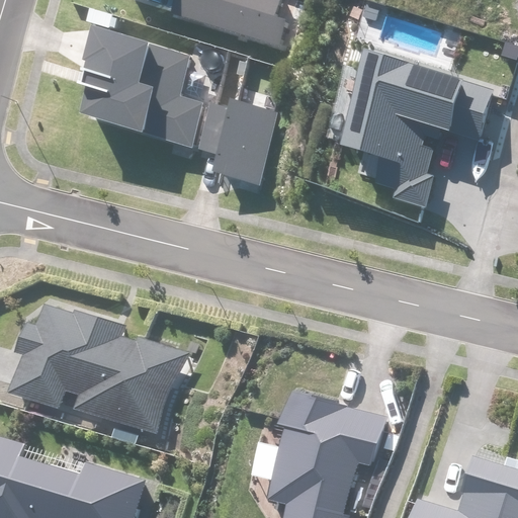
[(177,0),(173,14),(281,48),(289,20),(275,16),(279,0),(177,0)]
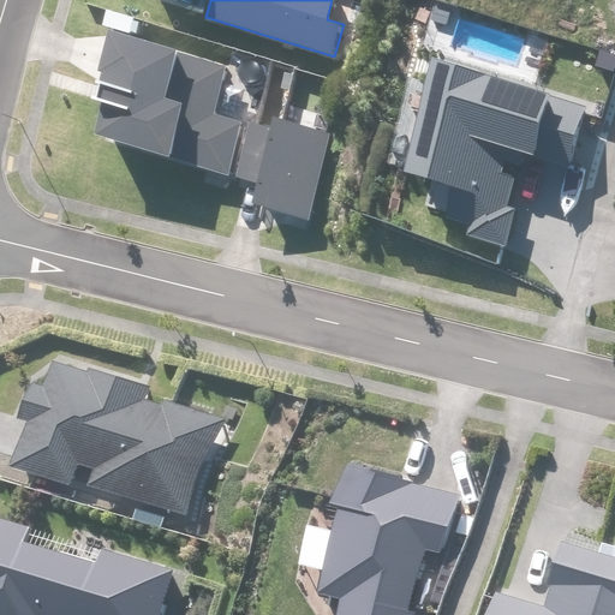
[(91,136),(227,174),(243,123),(214,114),(228,64),(109,31),(97,72),(102,73),(95,100),(102,102),(91,136)]
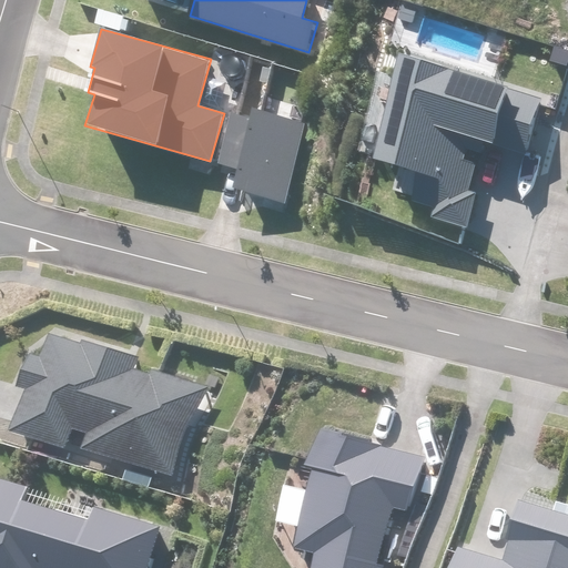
[(544,98),(399,56),(368,158),(418,173),(411,199),(432,205),(429,215),(468,227),(478,193),(468,190),(476,163),(465,160),(472,138),(493,144),(494,138),(528,148),(544,98)]
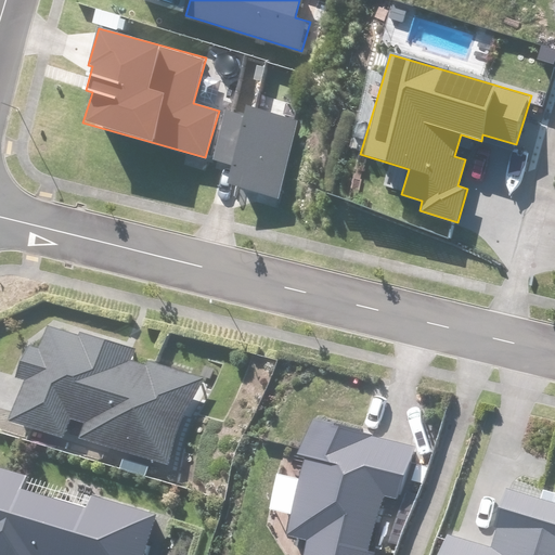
[(226,186),(279,199),(299,119),(246,105),(244,115),(226,111),(214,159),(231,164),(226,186)]
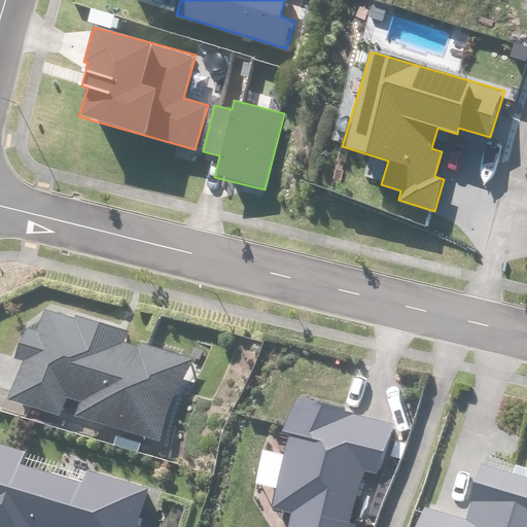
[(76,413),(163,443),(191,360),(140,342),(138,347),(125,342),(129,330),(76,313),(74,319),(44,309),(36,332),(26,329),(16,357),(23,360),(9,398),(60,416),(66,398),(79,403),(76,413)]
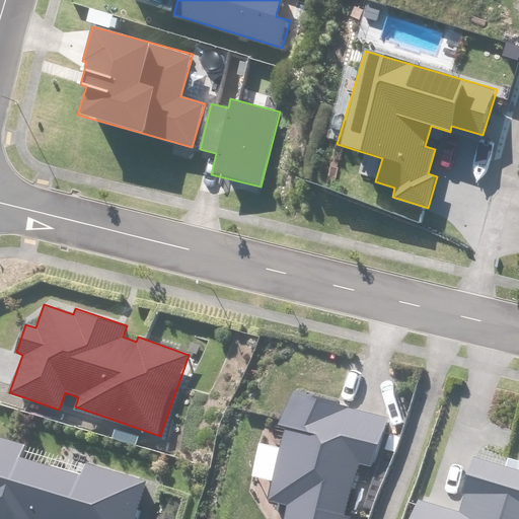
[(351,518),(352,516),(345,514),(359,463),(375,467),(388,417),(292,390),(282,426),(288,428),(268,500),(289,505),(285,518),(351,518)]
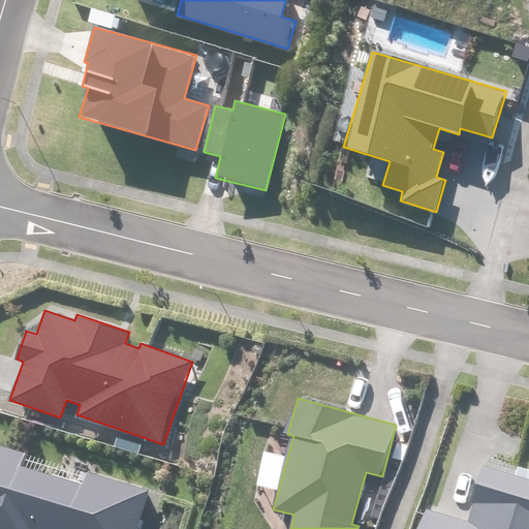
[(0,528),(137,528),(150,491),(86,471),(82,484),(21,465),(24,453),(0,445),(0,528)]
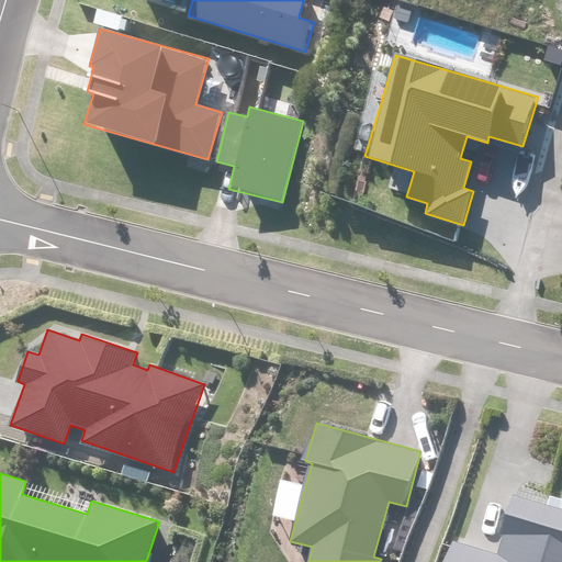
[(446,561),(561,561),(561,512),(512,497),(495,553),(452,541),(446,561)]
